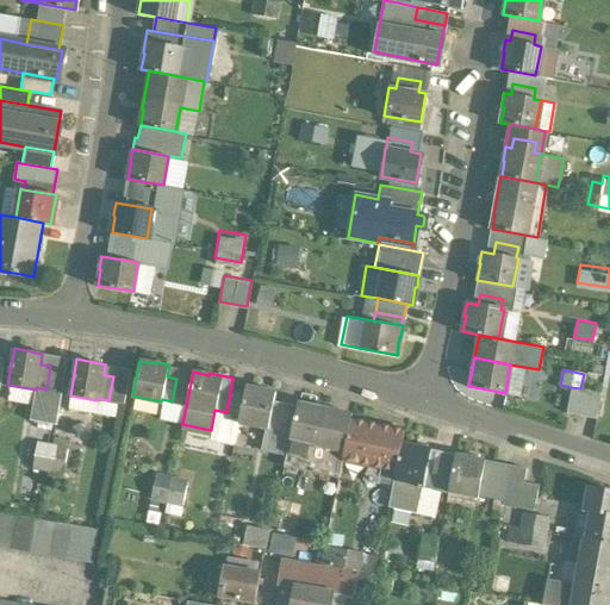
[(274,391),(262,388),(262,390),(246,386),(244,390),(240,417),(238,420),(267,426),(268,424),(279,426),(279,424),(282,404),(273,401),(274,391)]
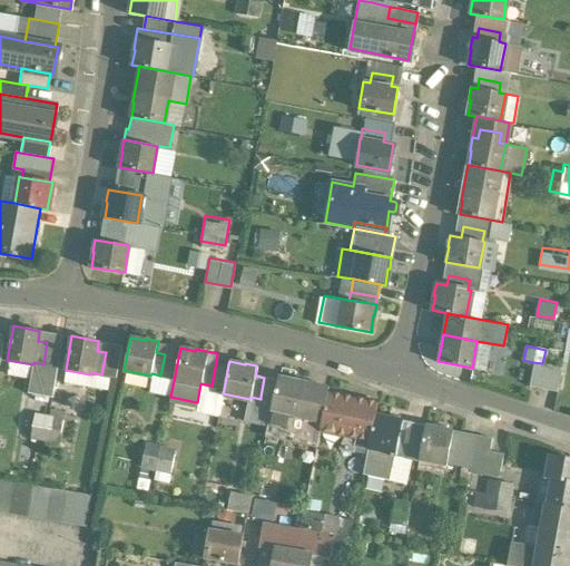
[(228,364),(216,362),(212,386),(210,388),(224,390),(228,364)]
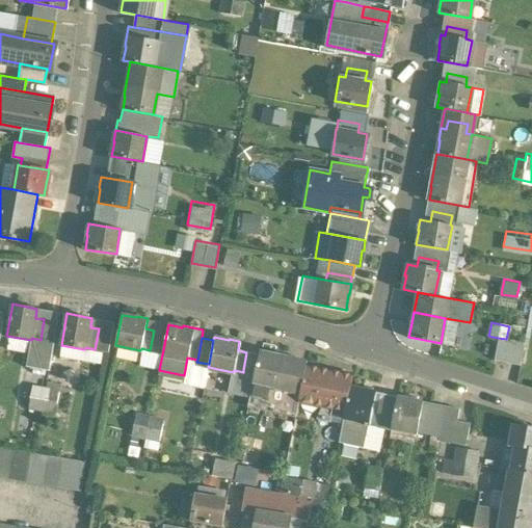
[(506,339),(498,338),(494,359),(506,362),(510,340),(506,339)]
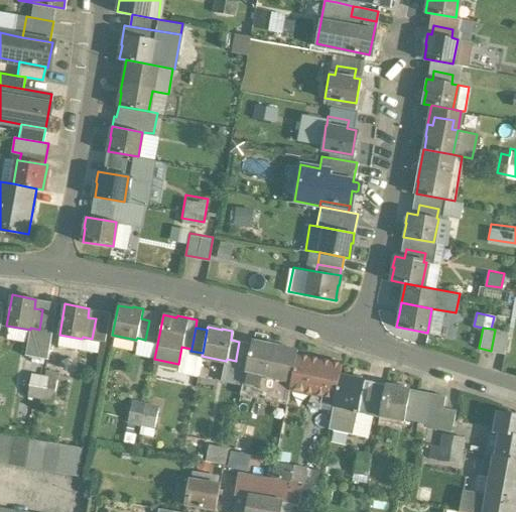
[(507,332),(495,330),(491,351),(503,353),(507,332)]
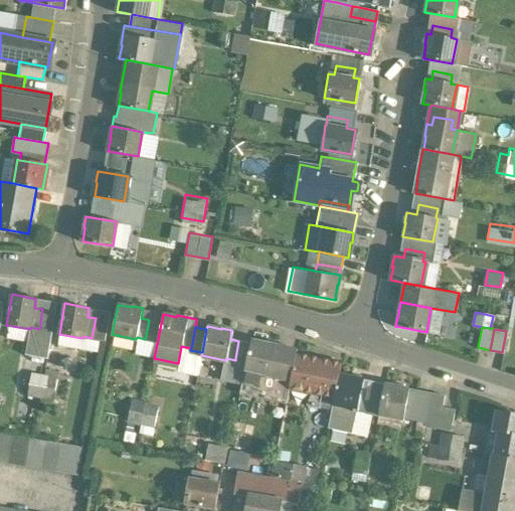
[(250,342),(239,339),(238,341),(235,358),(246,361),(250,342)]
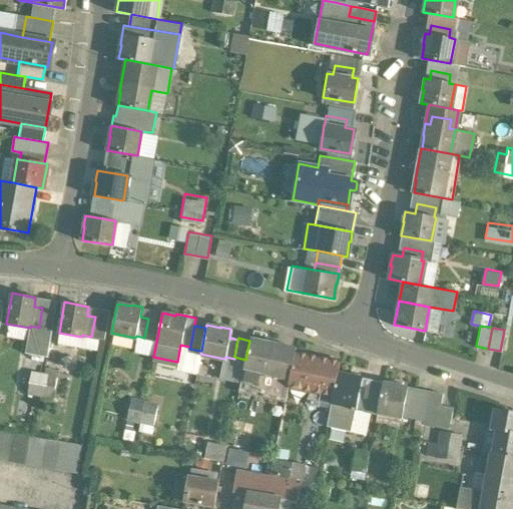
[(275,344),(266,342),(266,343),(250,340),(249,341),(245,360),(238,393),(260,397),(261,392),(286,396),(288,384),(294,357),(274,353),(275,344)]
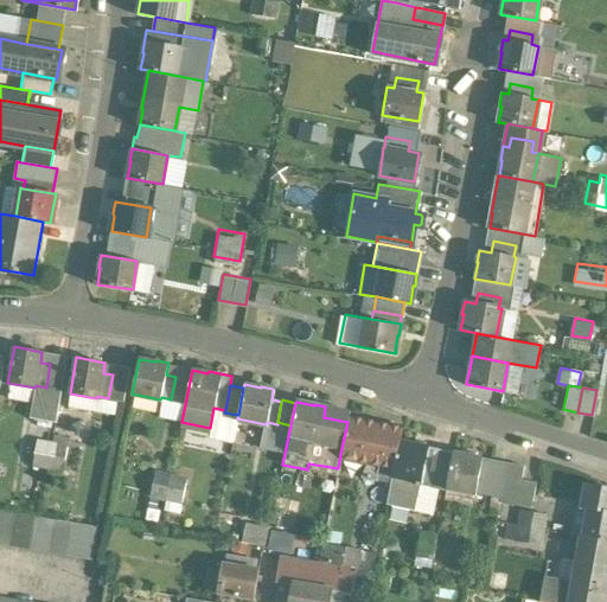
[(376,424),(365,422),(364,423),(347,420),(347,422),(340,454),(370,460),(370,458),(381,460),(385,437),(375,435),(376,424)]
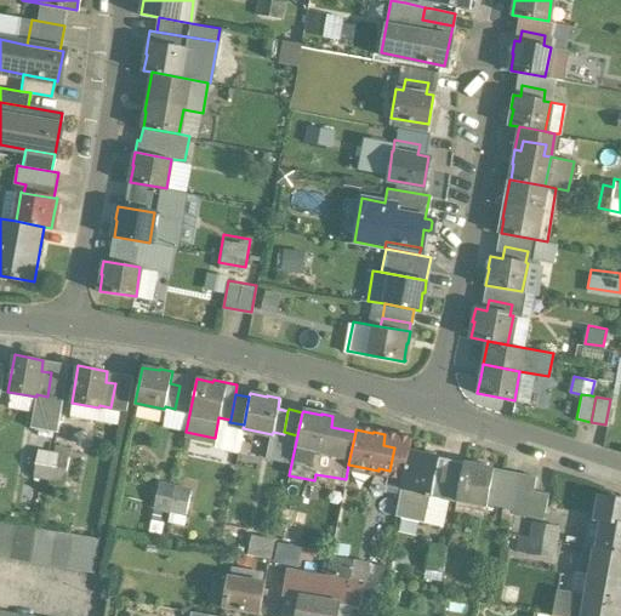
[(32,471),(66,477),(72,450),(38,443),(32,471)]
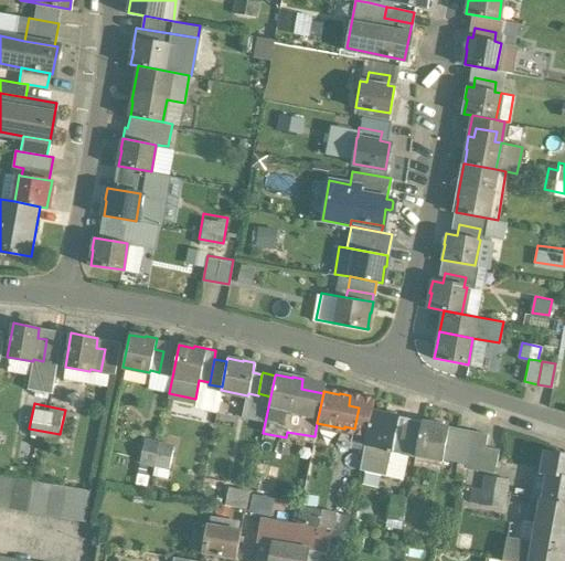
[(395,414),(386,413),(385,414),(371,411),(359,469),(385,474),(392,450),(401,451),(407,417),(397,416),(395,414)]
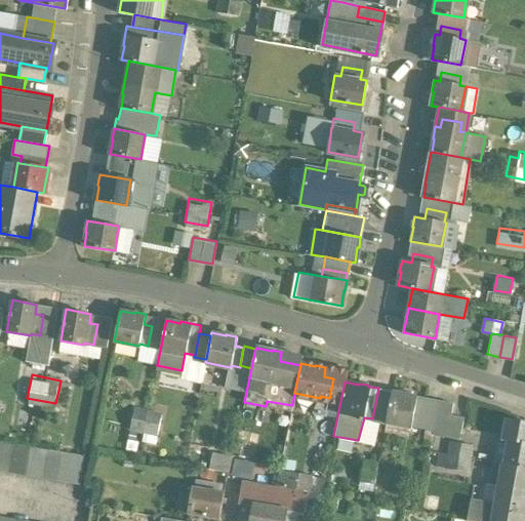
[(392,391),(378,388),(372,418),(386,422),(392,391)]
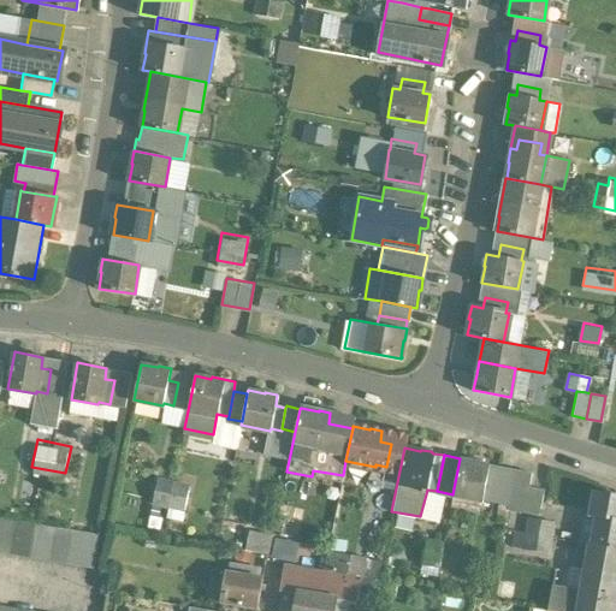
[(499,466),(475,461),(475,462),(460,458),(452,494),(480,499),(483,498),(493,500),(499,466)]
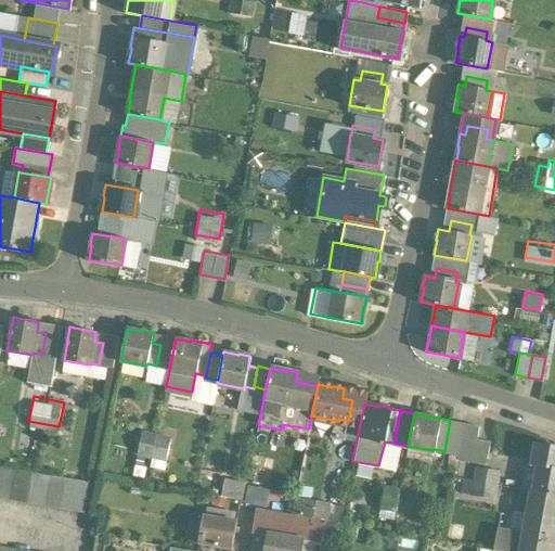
[(463,423),(450,420),(444,451),(457,453),(463,423)]
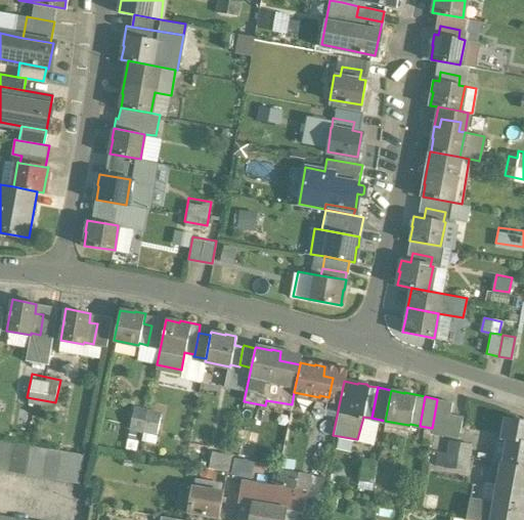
[(451,401),(437,399),(432,428),(445,430),(444,434),(459,437),(463,416),(449,414),(451,401)]
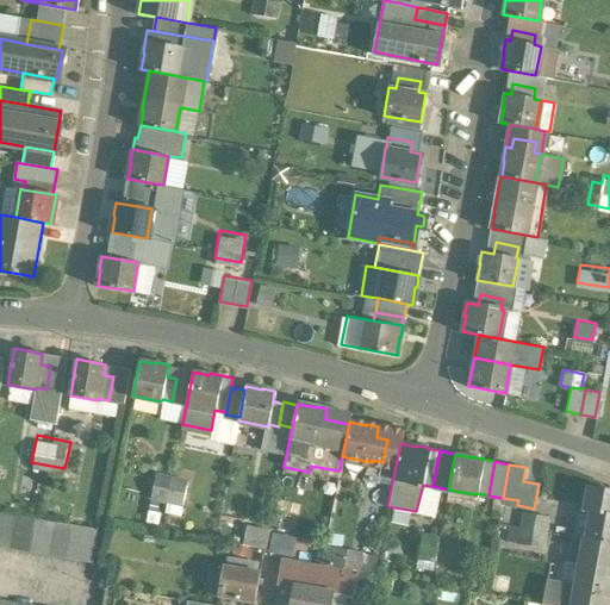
[(156,467),(150,494),(168,498),(166,507),(180,511),(188,473),(156,467)]
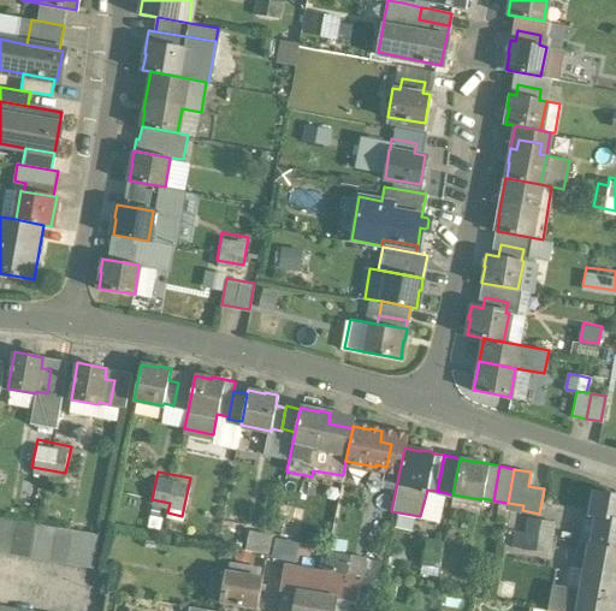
[(615,494),(592,491),(588,509),(594,510),(590,543),(615,547),(615,494)]
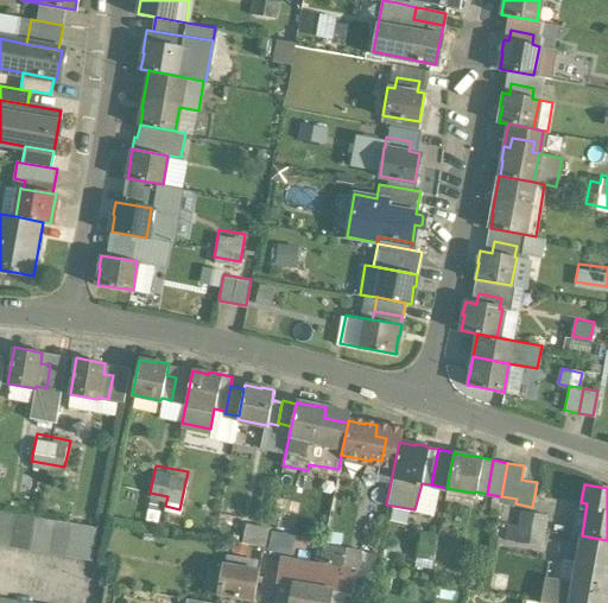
[(505,537),(544,543),(549,509),(520,506),(518,520),(507,519),(505,537)]
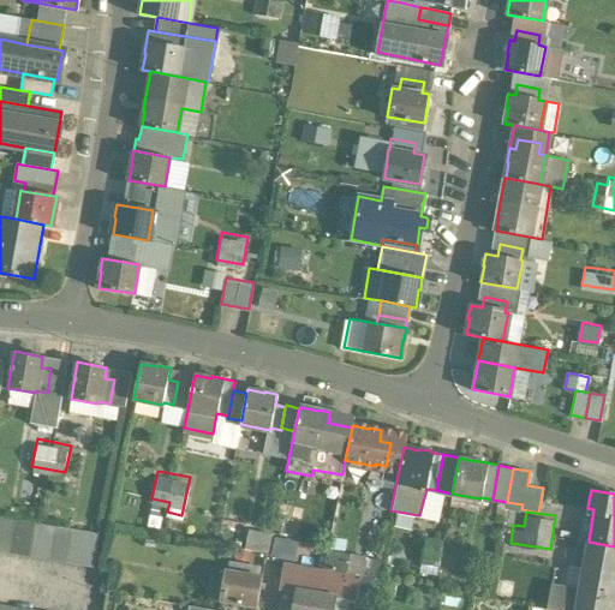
[(97,536),(0,518),(0,548),(93,564),(97,536)]
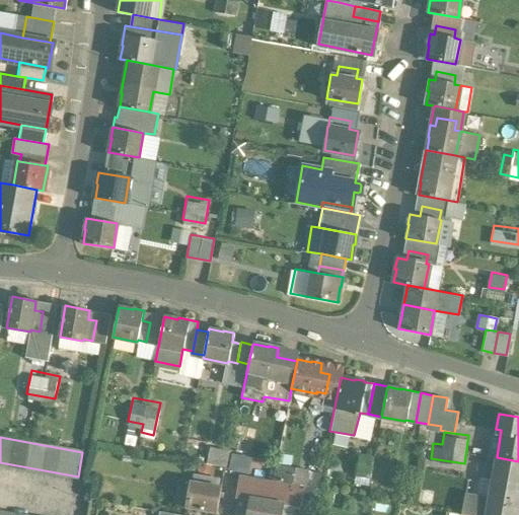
[(209,445),(207,461),(248,467),(251,451),(209,445)]
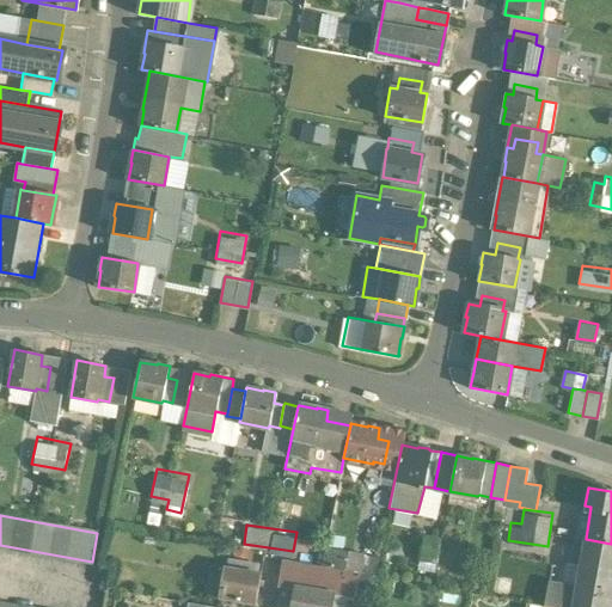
[(434,570),(442,532),(429,528),(421,566),(434,570)]
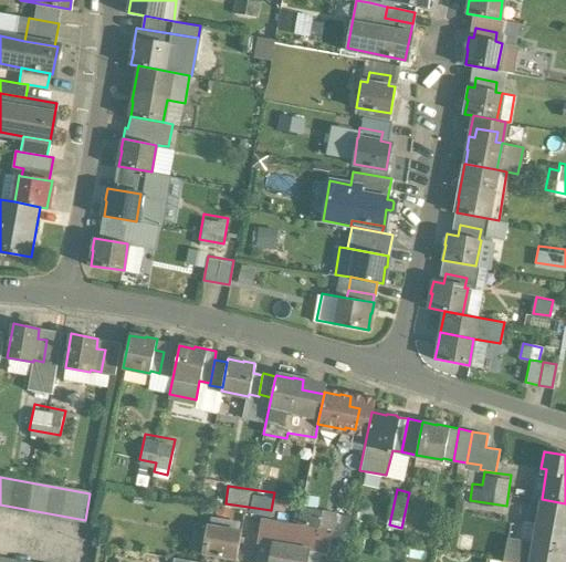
[(565,503),(542,499),(531,498),(528,512),(540,514),(541,512),(565,517),(565,503)]
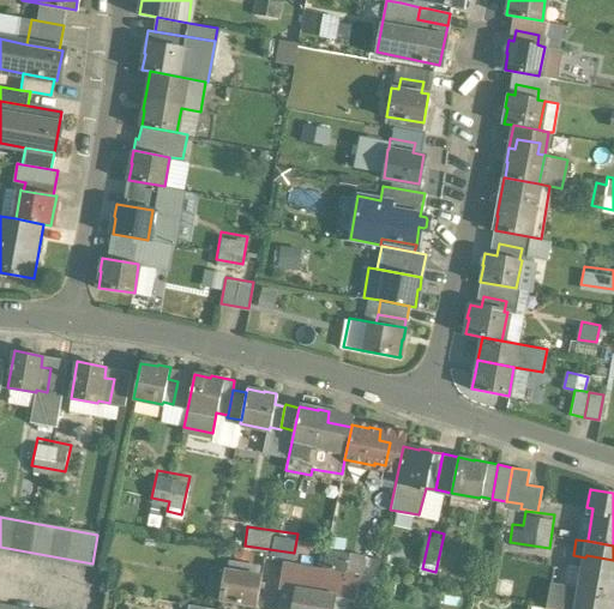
[(326,550),(323,566),(363,573),(367,558),(326,550)]
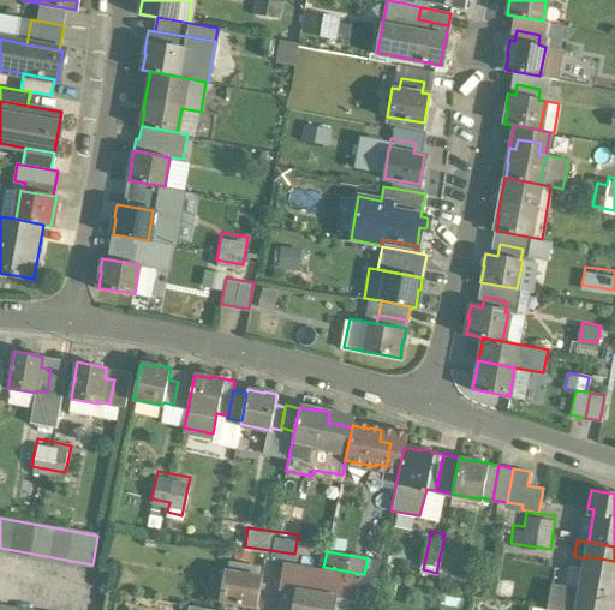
[(614,609),(614,561),(587,556),(586,558),(580,591),(551,586),(548,608),(559,609),(614,609)]
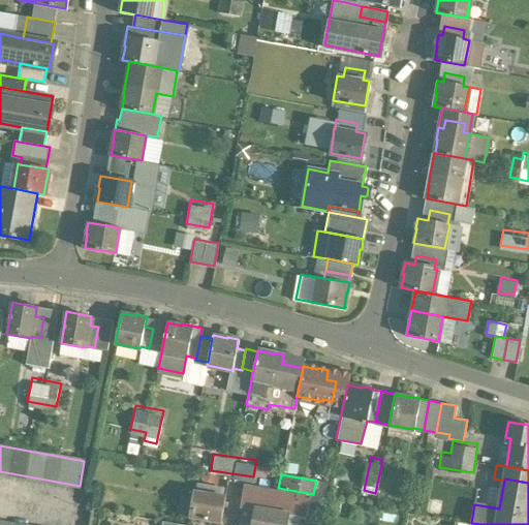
[(216,486),(197,483),(195,492),(193,492),(189,516),(220,521),(224,496),(214,494),(216,486)]
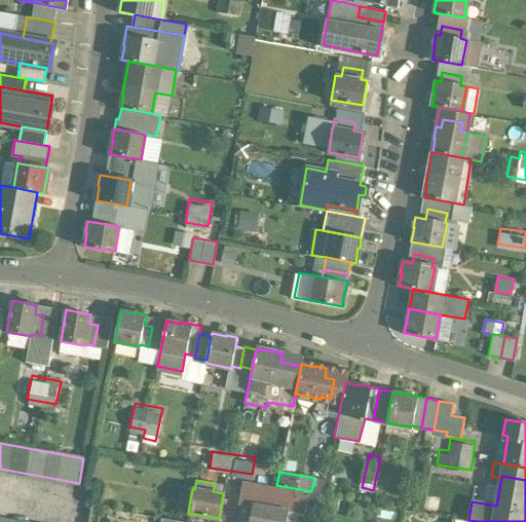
[(304,513),(308,492),(243,480),(239,502),(255,505),(285,510),(304,513)]
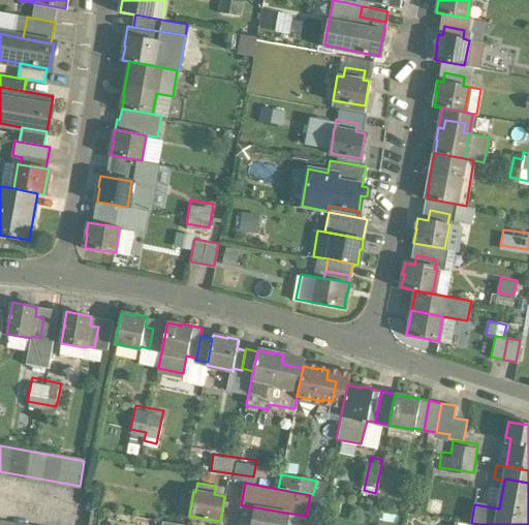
[(284,524),(286,513),(256,507),(252,524),(284,524)]
